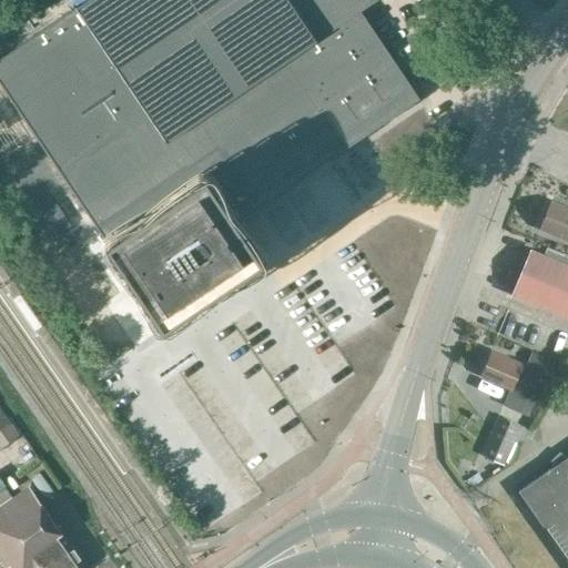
[(85,0),(0,58),(0,85),(57,172),(102,239),(206,170),(240,216),(260,202),(262,206),(388,121),(421,100),(359,11),(375,0),(85,0)]
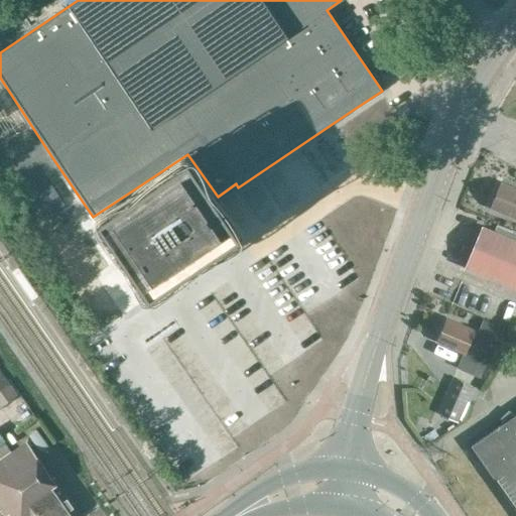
[(186,159),(97,221),(148,296),(238,235),(186,159)]
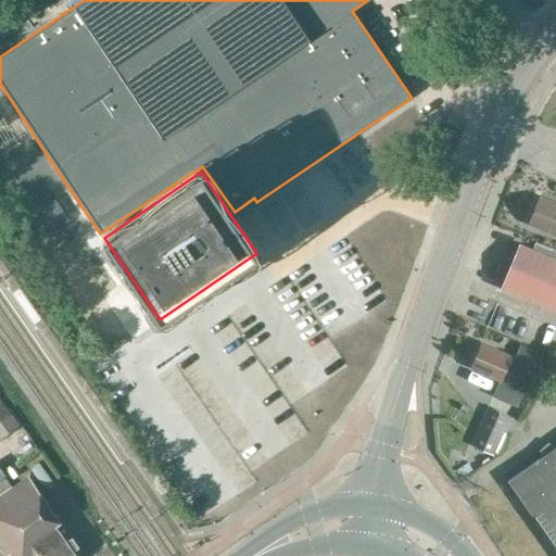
[(555,204),(541,198),(529,225),(555,236),(555,204)]
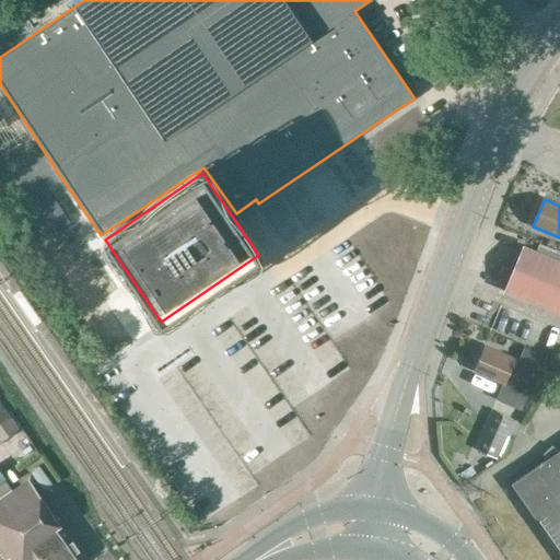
[(559,264),(524,248),(506,290),(559,312),(559,264)]
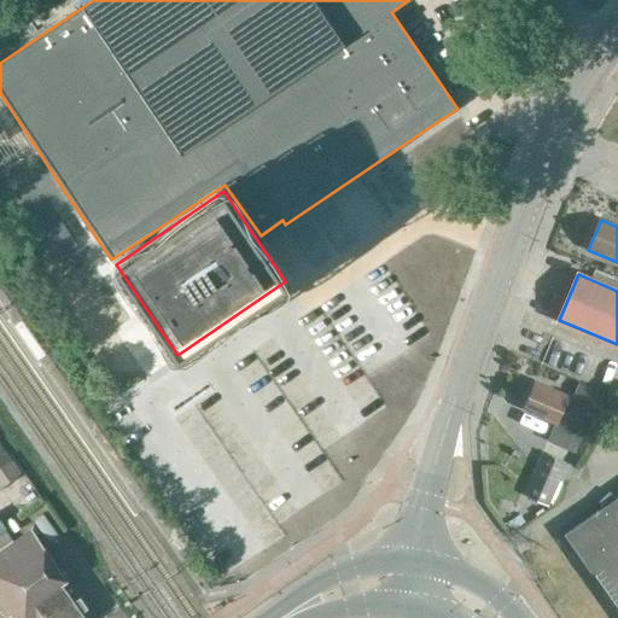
[(570,397),(535,383),(523,409),(554,423),(547,439),(576,452),(588,424),(563,413),(570,397)]
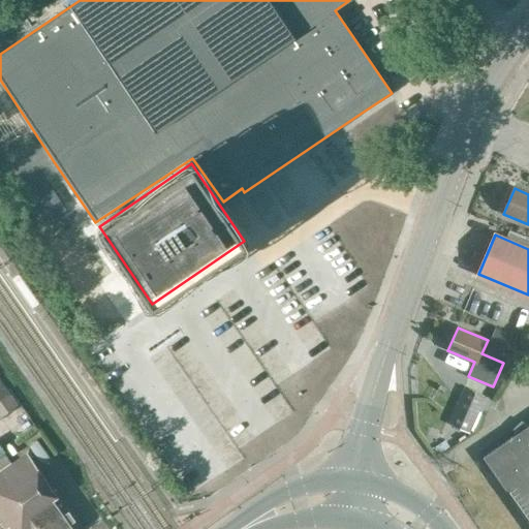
[(494,329),(489,341),(511,351),(517,338),(494,329)]
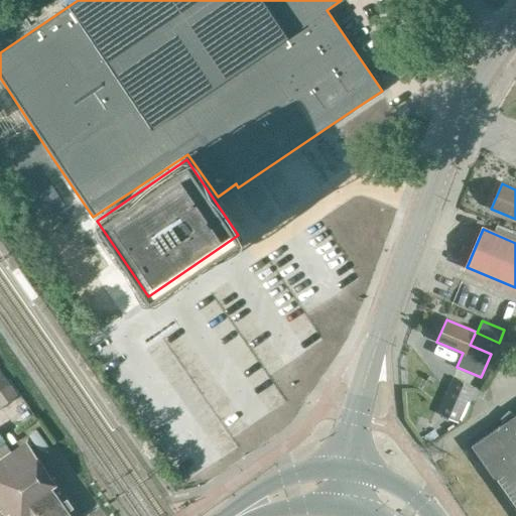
[(0,391),(9,385),(0,372),(0,391)]
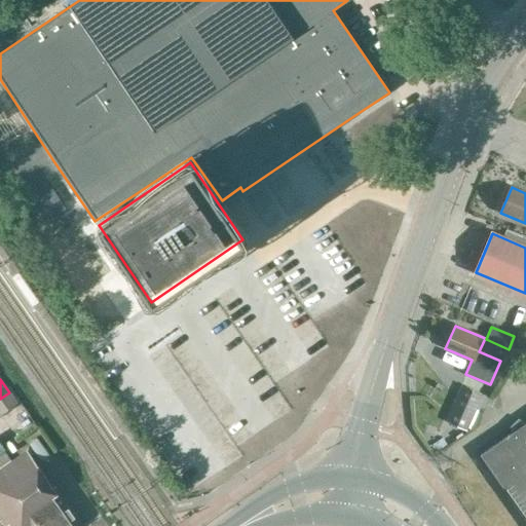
[(477,404),(477,406),(484,409),(485,405),(492,407),(496,398),(489,395),(488,398),(481,395),(477,404)]
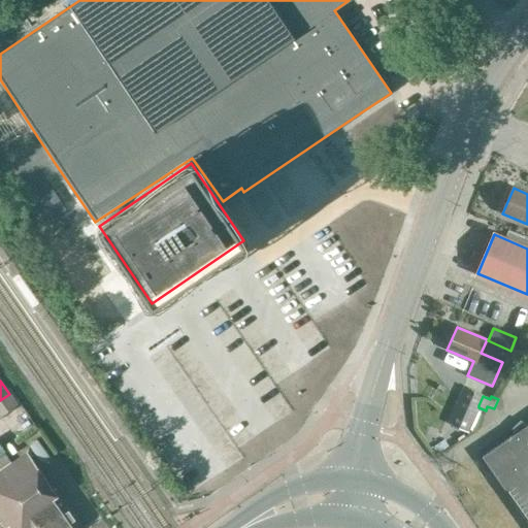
[(461,397),(451,420),(469,428),(479,407),(479,405),(461,397)]
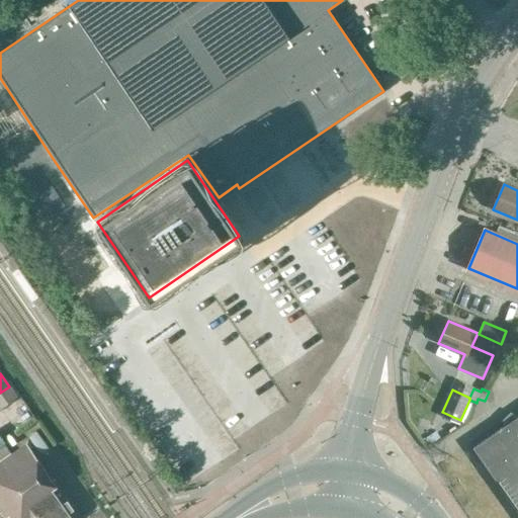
[(506,426),(473,448),(517,512),(517,417),(516,418),(511,411),(502,420),(506,426)]
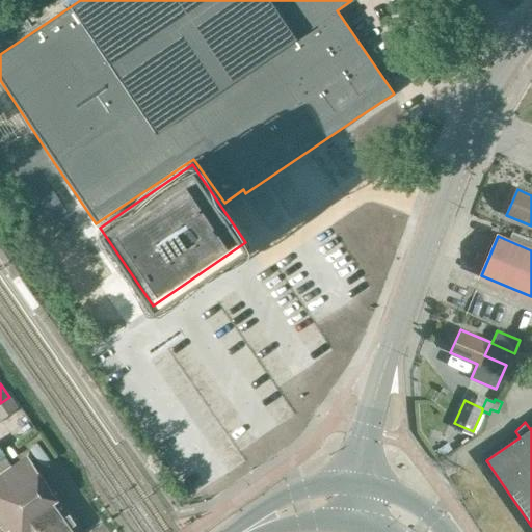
[(27,456),(11,467),(0,474),(0,517),(8,530),(11,528),(14,531),(82,531),(84,531),(57,493),(54,495),(27,456)]
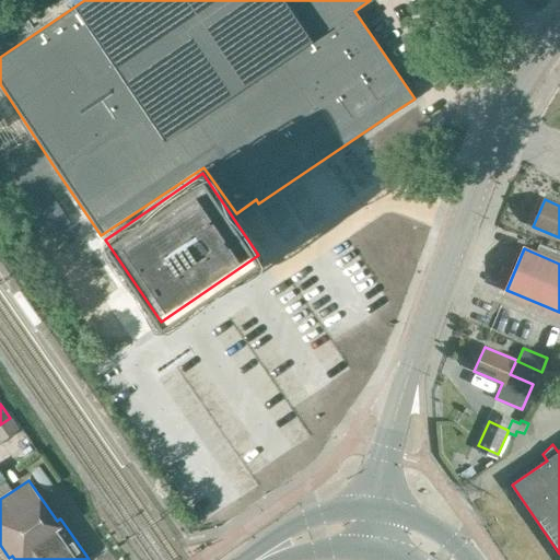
All buildings are outlined.
